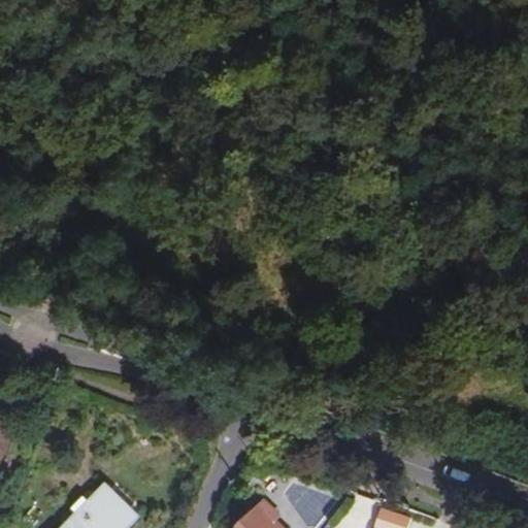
[(0,464),(13,425),(0,420),(0,464)]
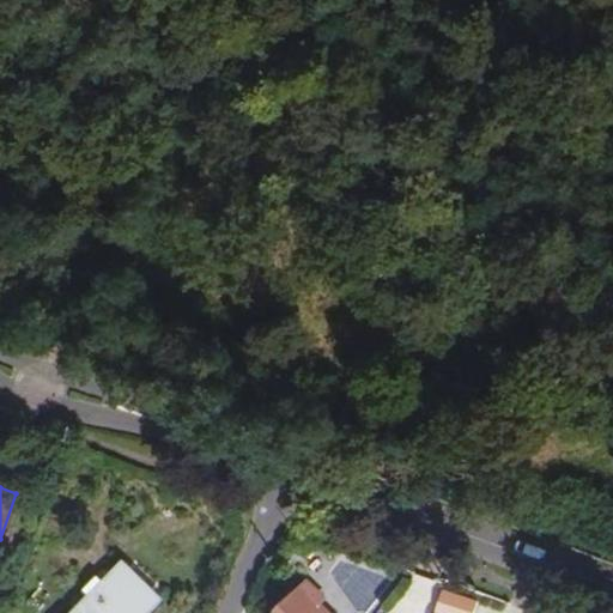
[(337,562),(320,544),(304,558),(321,576),(337,562)]
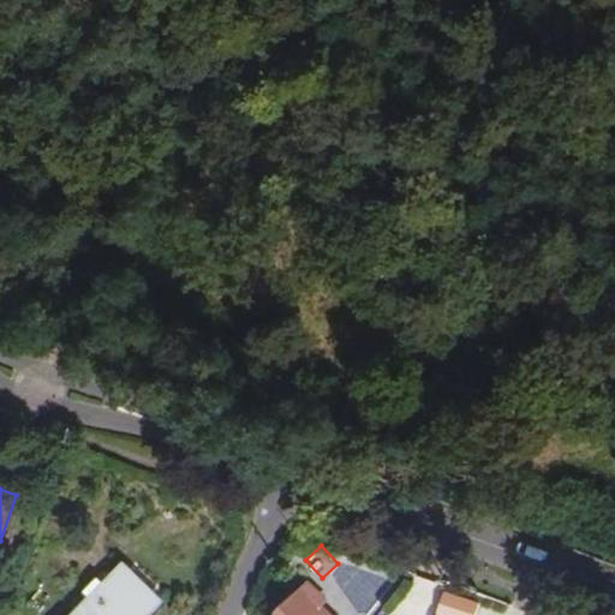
[(120,565),(71,614),(148,614),(160,603),(120,565)]
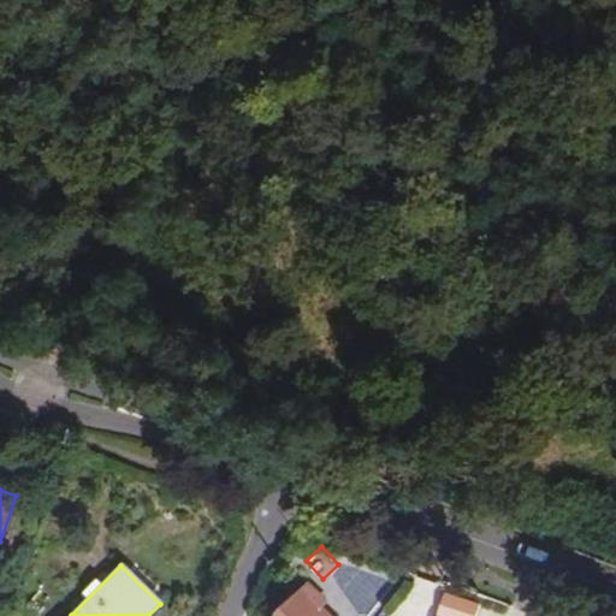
[(438,615),(445,594),(448,587),(439,584),(415,615),(438,615)]
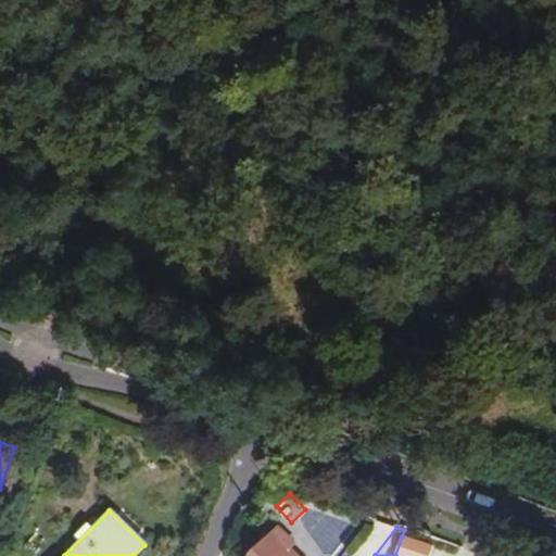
[(297,555),(290,548),(294,544),(279,529),(250,555),(297,555)]
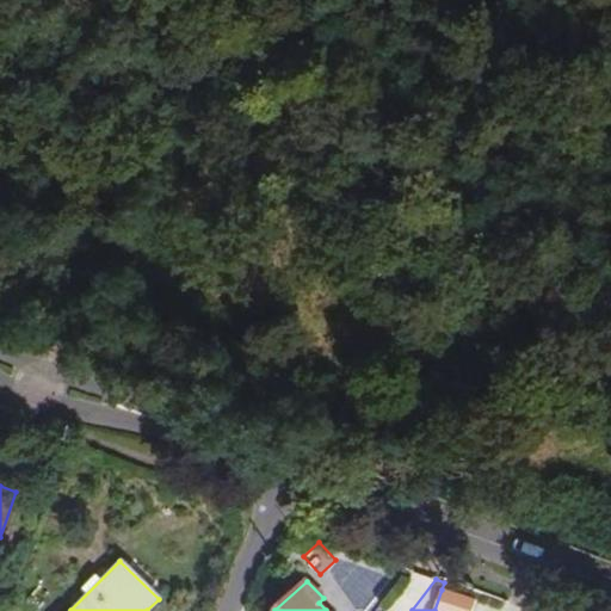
[(473,610),(477,600),(442,590),(434,610),(473,610)]
